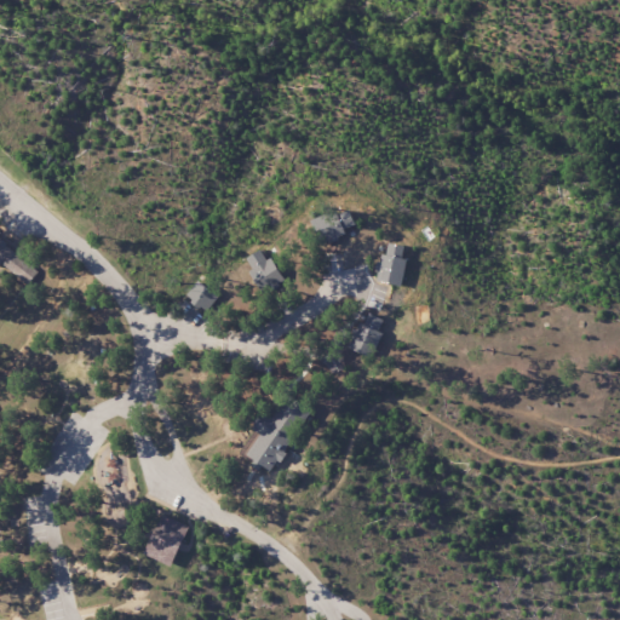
[(27,288),(0,267),(0,241),(40,273),(27,288)]
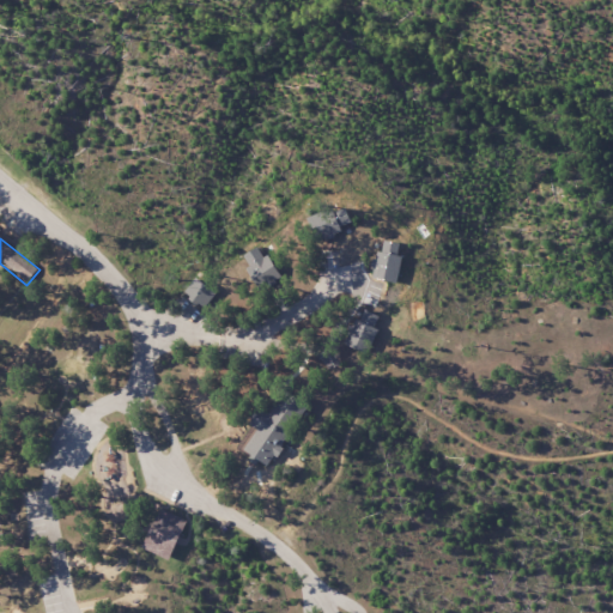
[(376,253),(399,256),(394,283),(371,278),(376,253)]
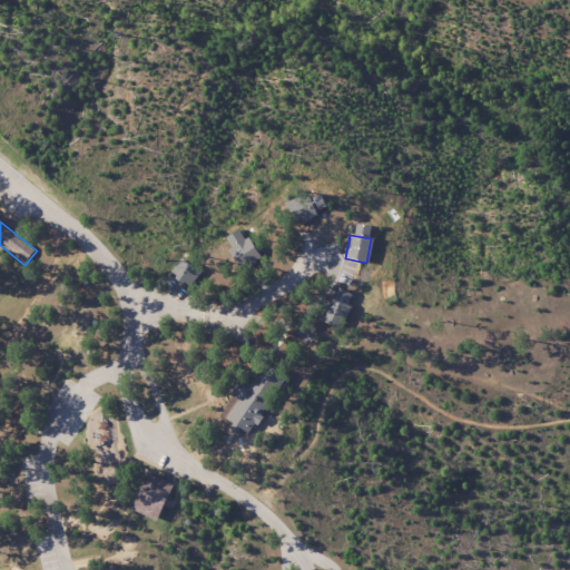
[(190,285),(202,271),(185,257),(173,271),(190,285)]
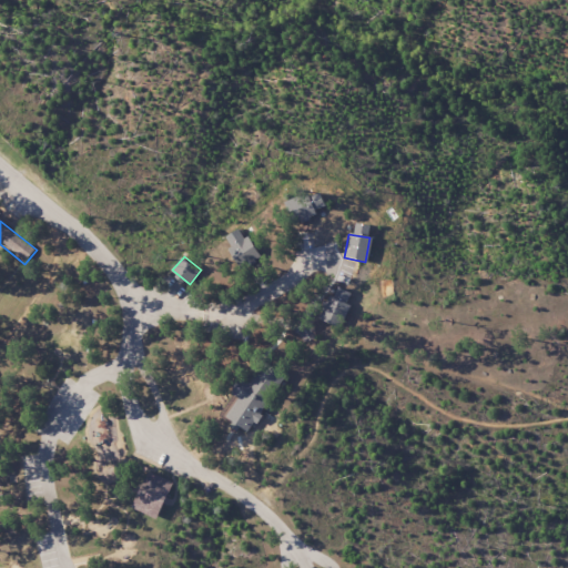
[(354,272),(372,276),(367,294),(350,290),(354,272)]
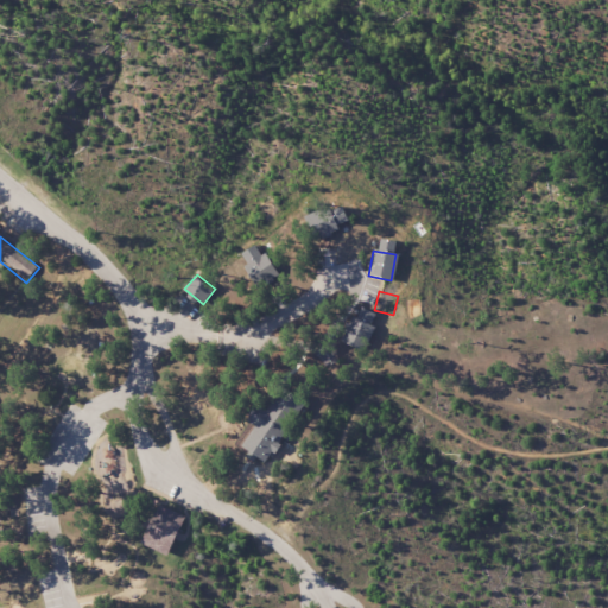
[(377,311),(362,305),(358,316),(354,315),(343,340),(367,349),(377,324),(373,322),(377,311)]
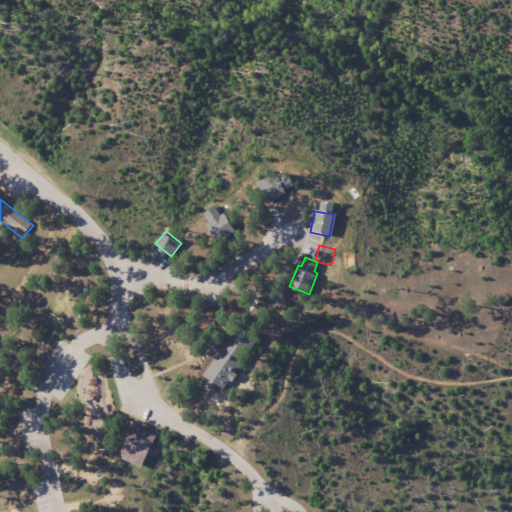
[(202,376),(226,341),(246,353),(222,389),(202,376)]
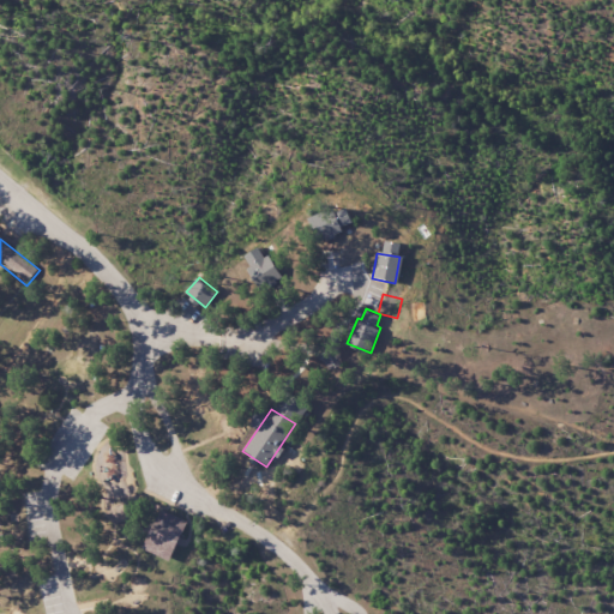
[(188,519),(162,509),(145,548),(172,559),(188,519)]
